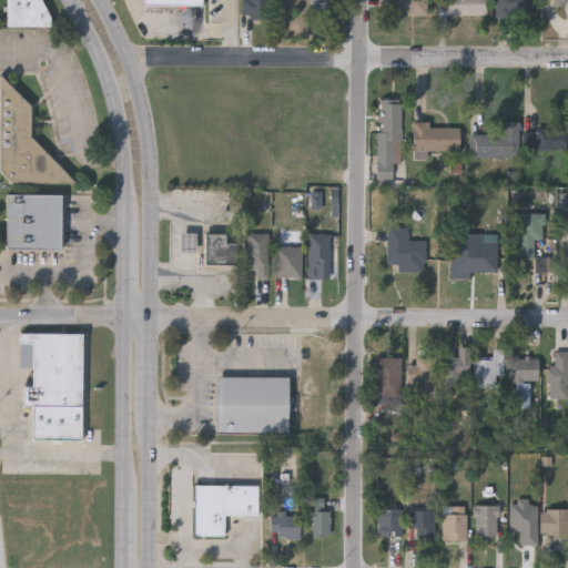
[(6,0),(43,0),(43,28),(6,28),(6,0)]
